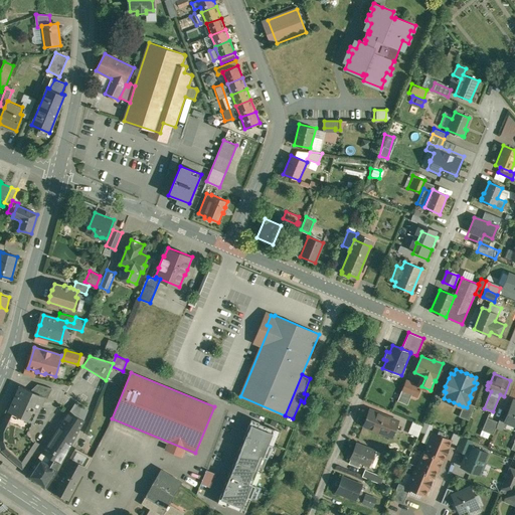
[(412,382),(406,380),(398,400),(407,404),(411,394),(417,396),(420,388),(412,384),(412,382)]
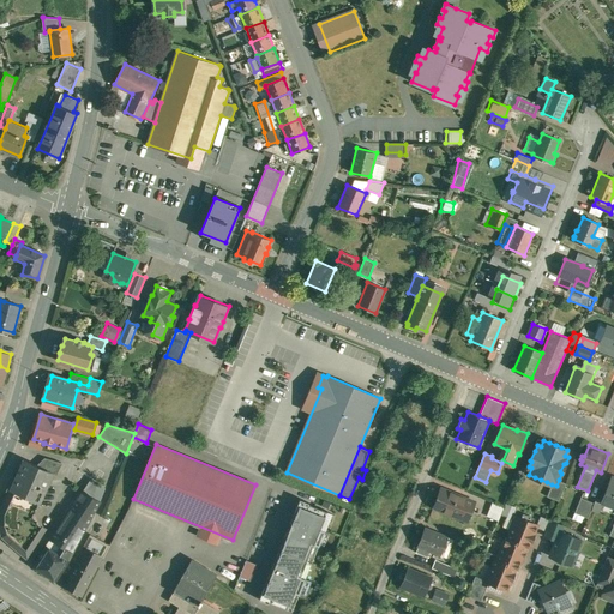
[(61,463),(46,458),(41,468),(48,471),(53,474),(56,475),(62,463),(61,463)]
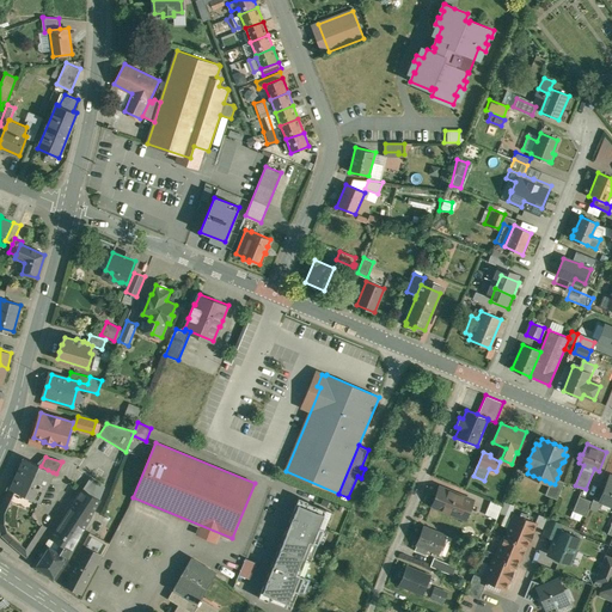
[(41,466),(24,459),(11,488),(12,489),(35,499),(40,501),(53,472),(48,470),(41,466)]
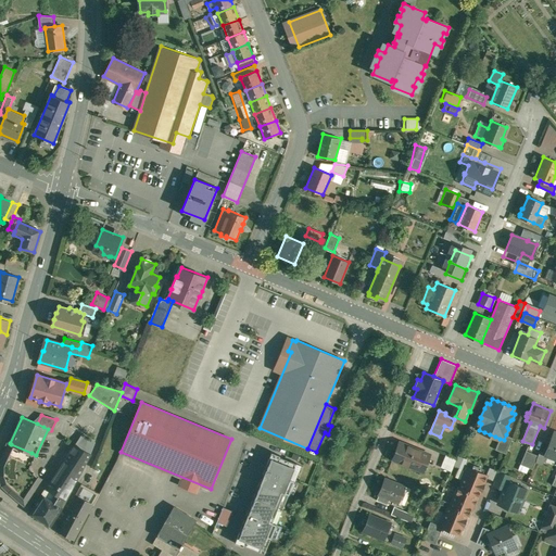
[(373,426),(364,421),(362,427),(370,430),(373,426)]
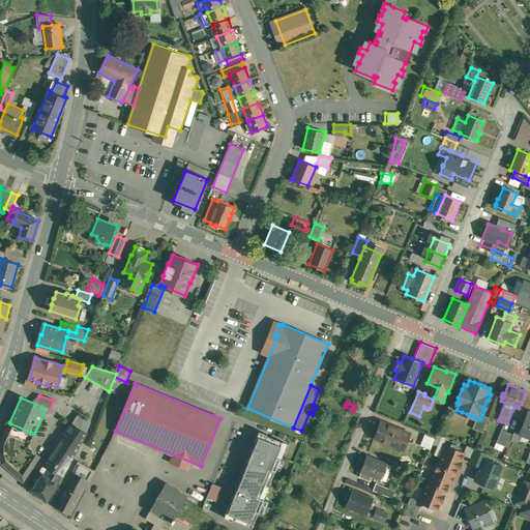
[(408,416),(391,410),(388,417),(405,423),(408,416)]
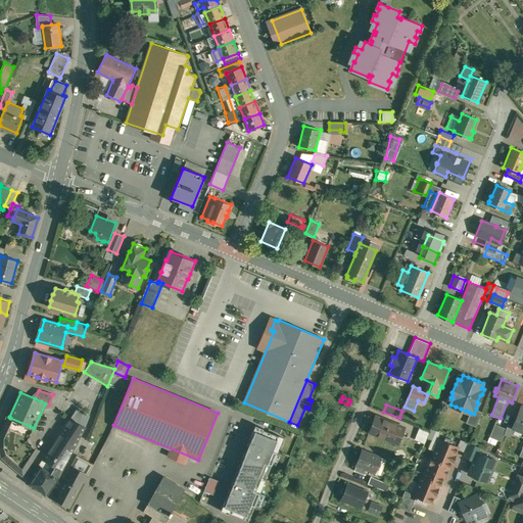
[(522,407),(521,406),(512,427),(508,425),(507,428),(504,434),(511,436),(514,428),(519,430),(520,427),(522,428),(522,407)]
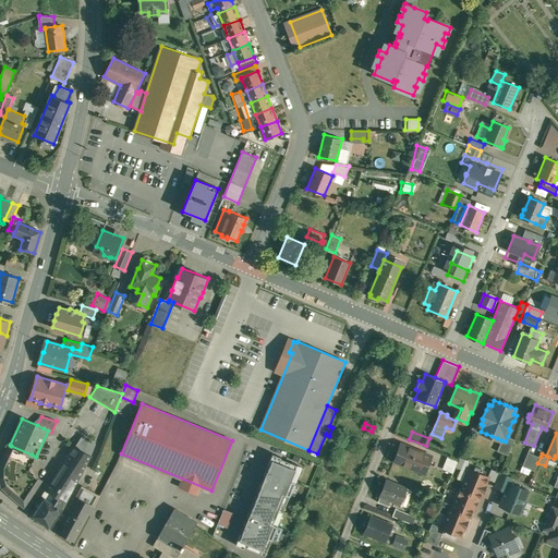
[(95,445),(83,436),(76,447),(91,456),(95,445)]
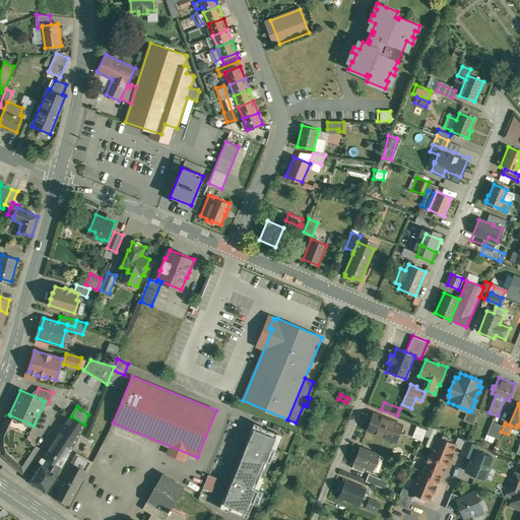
[(471,411),(467,410),(463,419),(473,424),(479,409),(473,406),(471,411)]
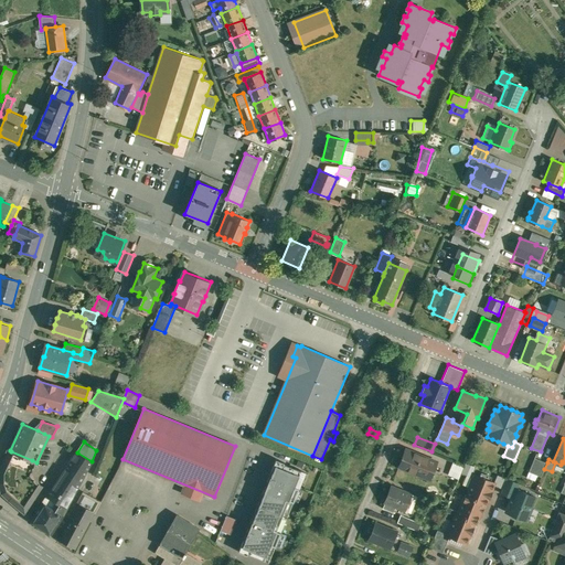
[(429,458),(406,448),(400,467),(429,479),(437,462),(429,459),(429,458)]
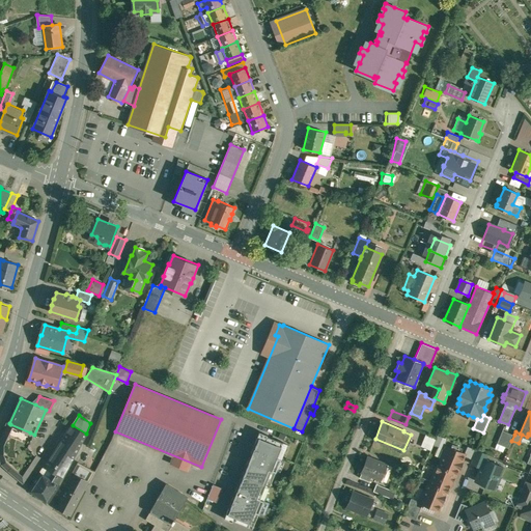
[(30,432),(10,424),(1,443),(1,454),(4,463),(10,469),(25,481),(42,457),(34,453),(29,446),(34,435),(30,432)]
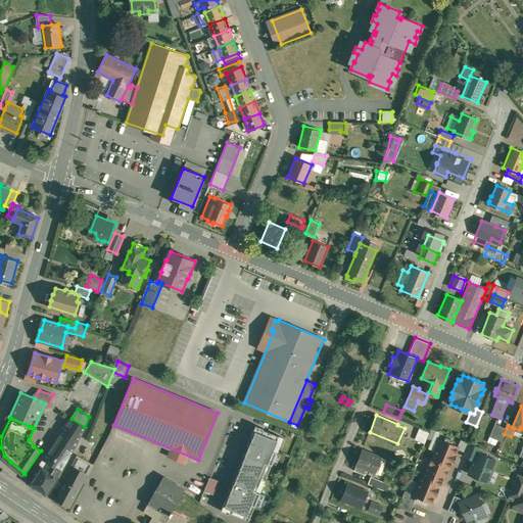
[(85,427),(72,419),(58,438),(74,447),(85,427)]
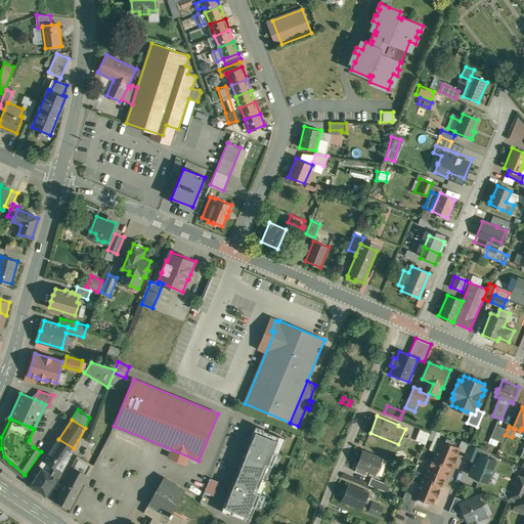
[(508,429),(496,425),(491,437),(501,442),(505,435),(508,429)]
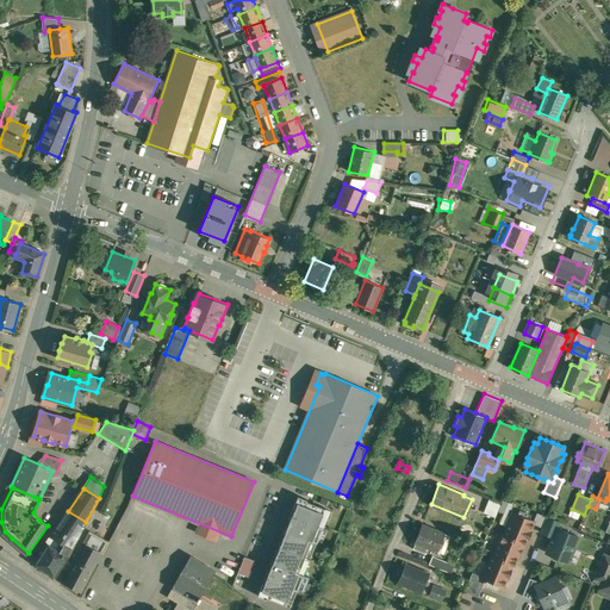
[(262,584),(257,596),(267,599),(267,598),(286,605),(292,590),(297,591),(304,576),(299,573),(312,541),(317,542),(323,528),(318,526),(325,509),(306,500),(306,499),(298,496),(293,508),(294,509),(263,584),(262,584)]
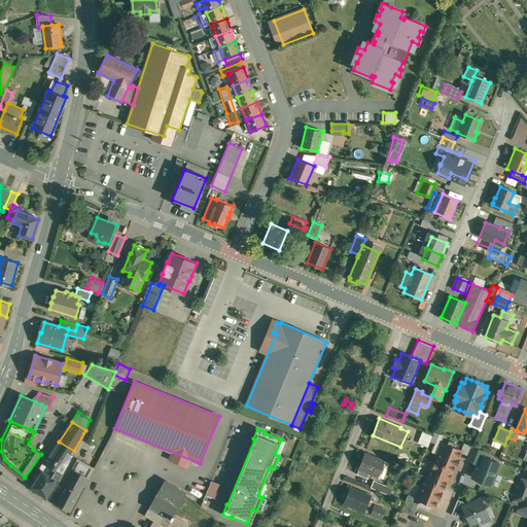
[(432,434),(423,430),(418,443),(428,446),(432,434)]
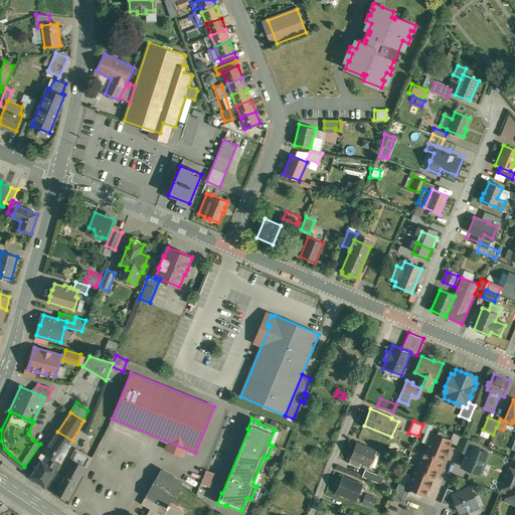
[(72,441),(57,432),(43,452),(51,457),(47,464),(56,471),(72,441)]
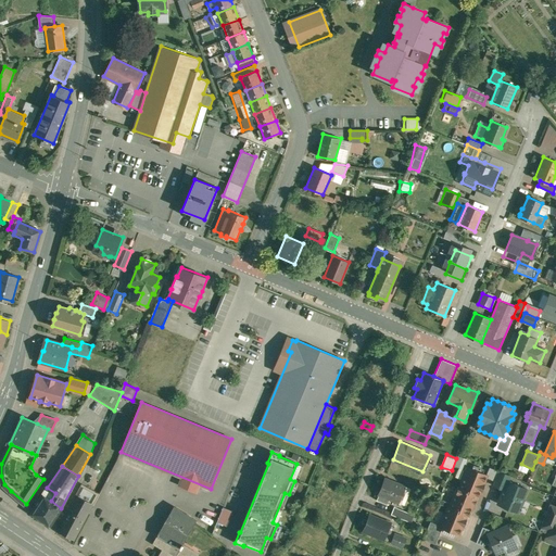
[(466,470),(462,479),(464,480),(460,487),(458,487),(456,494),(454,493),(446,514),(444,513),(440,522),(442,523),(441,526),(443,527),(458,533),(463,526),(464,526),(466,519),(465,518),(467,515),(468,515),(471,506),(472,506),(476,500),(475,498),(477,495),(478,495),(480,490),(481,491),(484,483),(483,483),(487,476),(487,475),(468,467),(467,470),(466,470)]
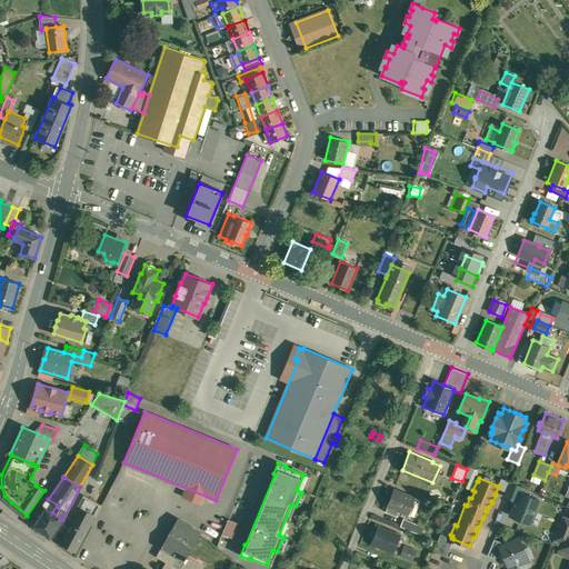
[(511,482),(501,478),(498,486),(498,487),(507,491),(511,482)]
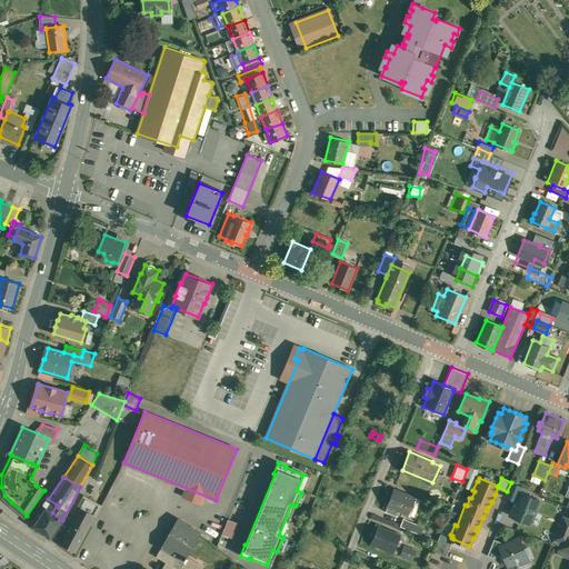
[(522,487),(511,481),(507,491),(505,496),(516,500),(519,492),(520,492),(522,487)]
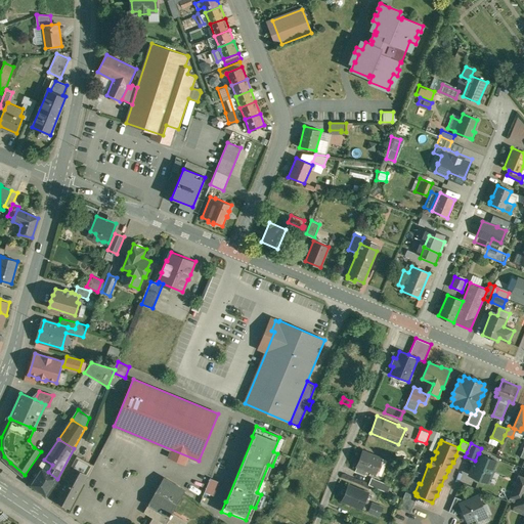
[(382,457),(363,450),(357,465),(357,466),(355,470),(365,474),(367,470),(376,473),(382,457)]
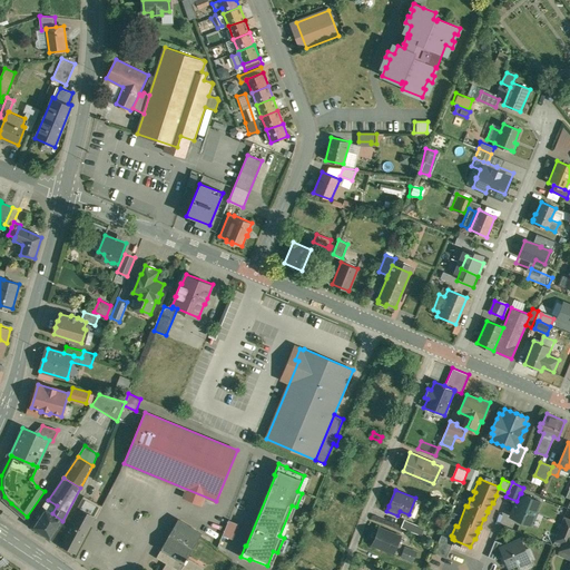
[(521,493),(520,493),(517,501),(516,505),(517,510),(513,517),(522,521),(523,523),(527,524),(529,523),(531,524),(540,501),(521,493)]
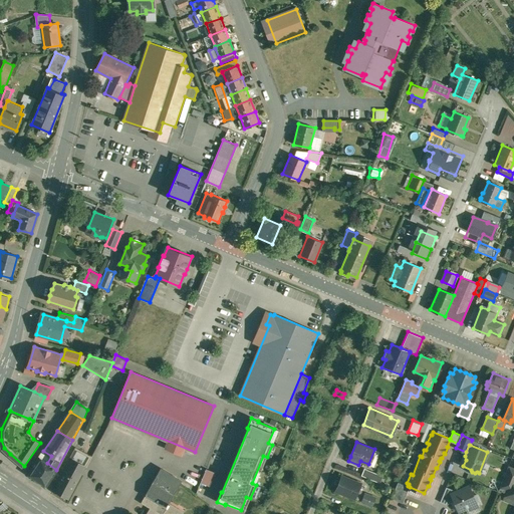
[(74,447),(64,465),(65,466),(52,491),(66,499),(79,474),(80,474),(91,456),(74,447)]
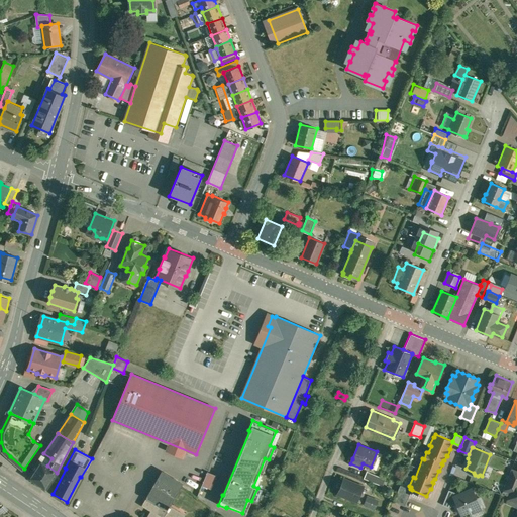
[(47,466),(39,460),(28,477),(46,488),(57,473),(47,466)]
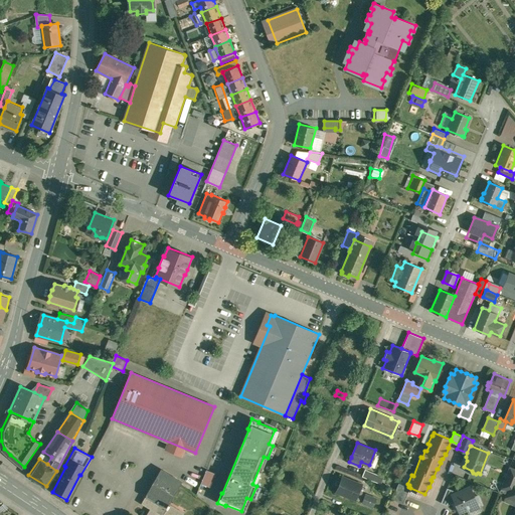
[(514,468),(510,467),(505,479),(513,482),(513,481),(514,482),(514,468)]
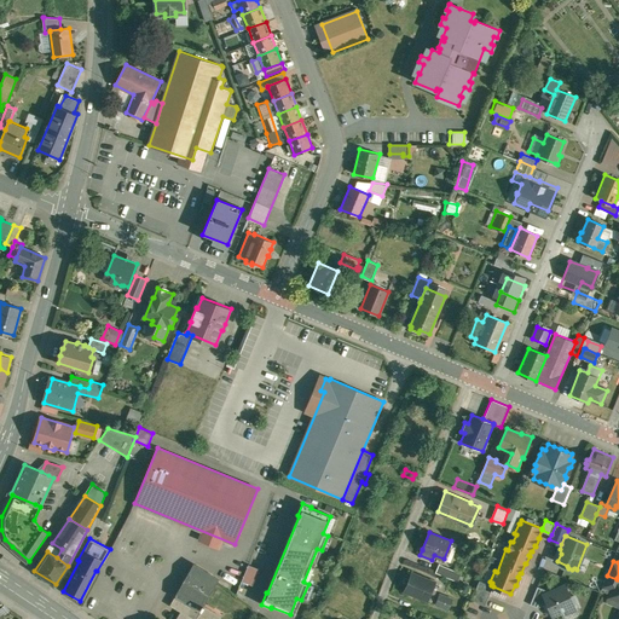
[(456,571),(439,563),(437,571),(453,578),(456,571)]
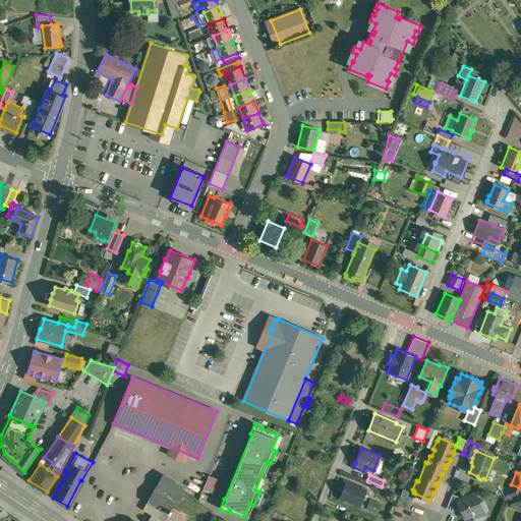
[(218,479),(210,475),(205,488),(213,493),(218,479)]
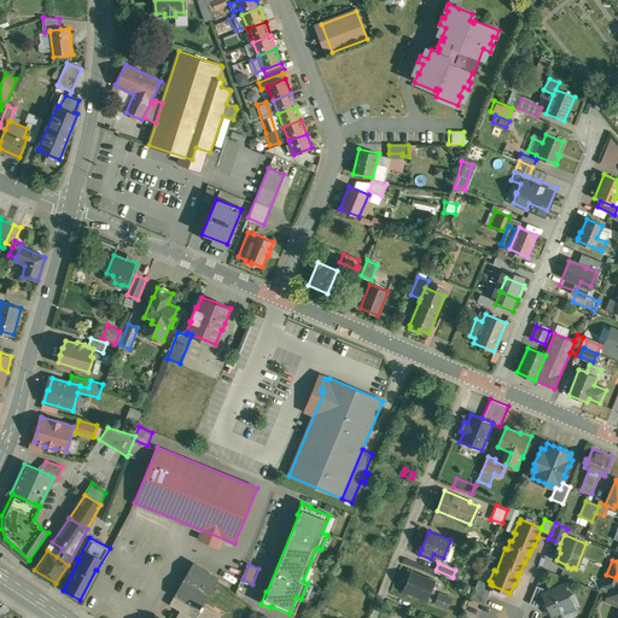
[(219,577),(197,565),(192,566),(180,587),(205,601),(219,577)]
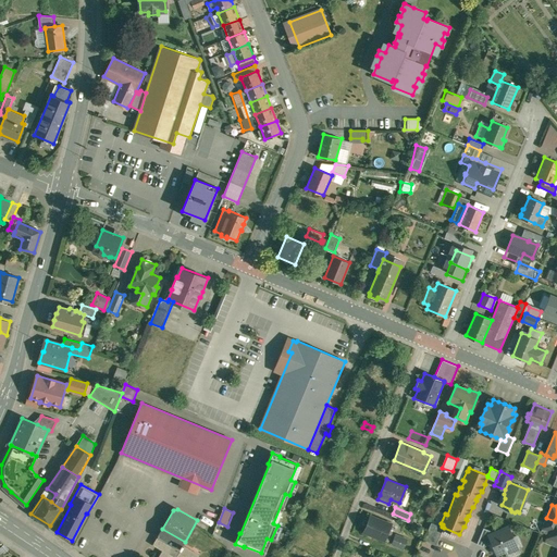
[(392,524),(371,516),(363,532),(385,541),(392,524)]
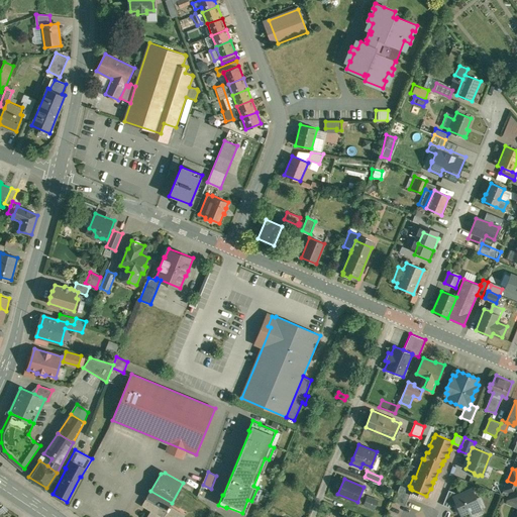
[(516,516),(516,484),(515,483),(515,484),(507,503),(509,499),(516,502),(516,515),(515,516),(516,516)]
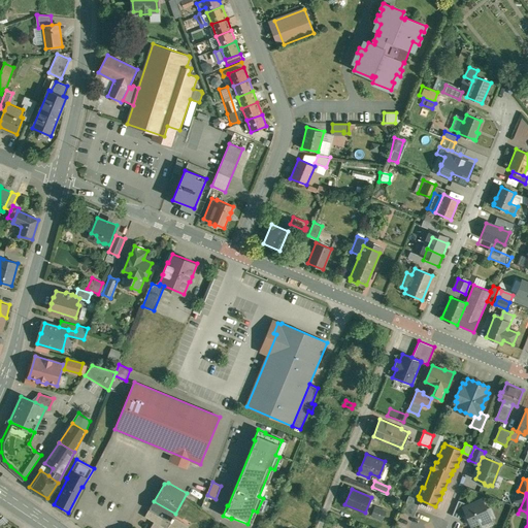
[(419,499),(409,495),(402,512),(414,517),(421,500),(419,499)]
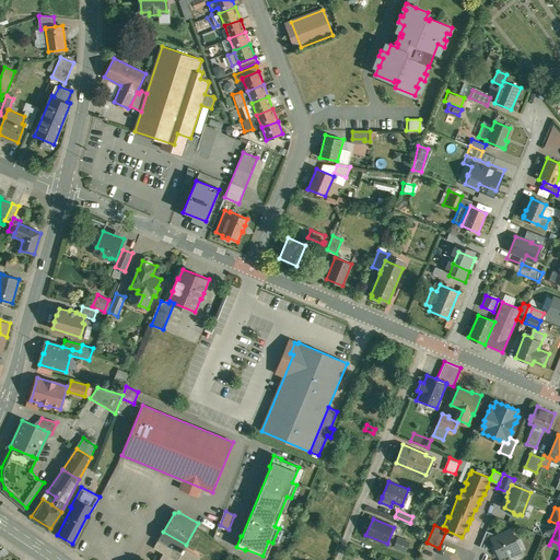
[(498,535),(491,538),(494,546),(500,557),(520,548),(511,529),(498,535)]
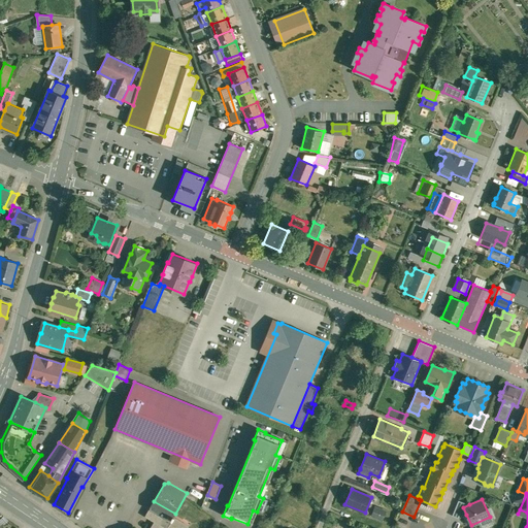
[(469,504),(459,500),(453,516),(459,518),(466,515),(463,507),(469,504)]
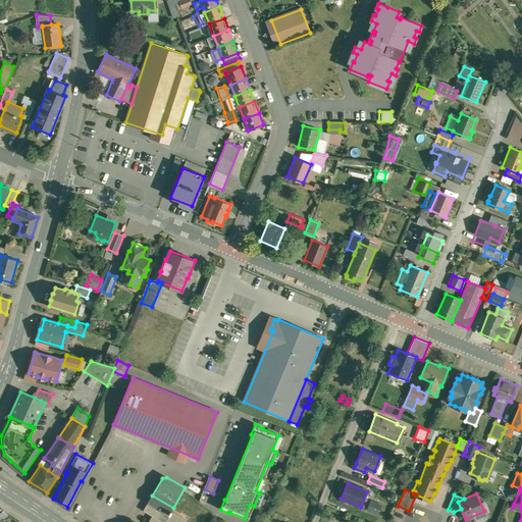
[(173,508),(152,496),(144,510),(154,516),(150,521),(180,521),(177,519),(179,515),(171,510),(173,508)]
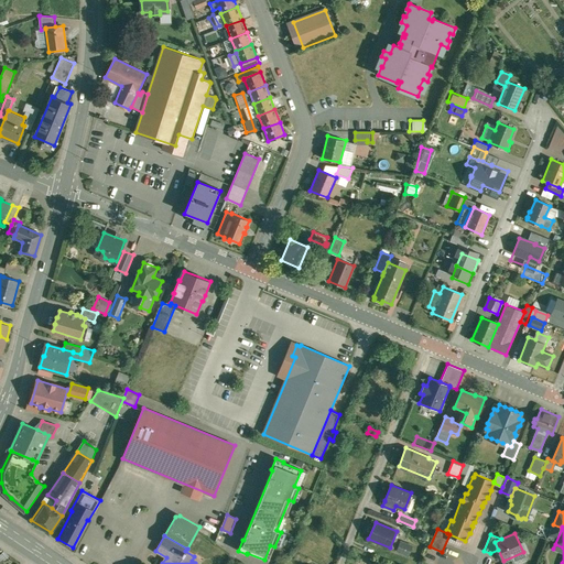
[(413,546),(401,541),(397,551),(409,555),(413,546)]
